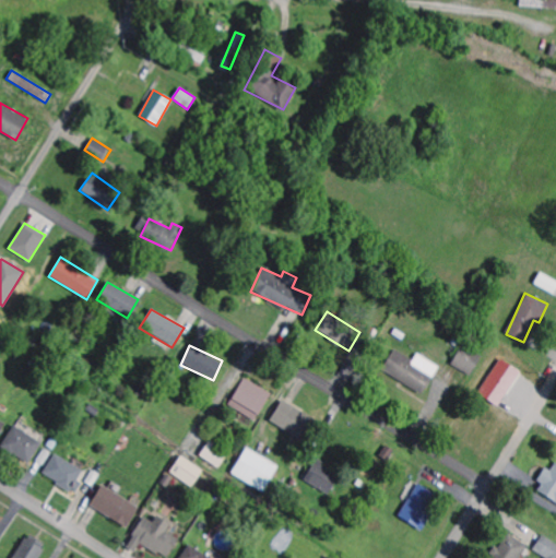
[(470,376),(480,355),(460,345),(450,366),(470,376)]
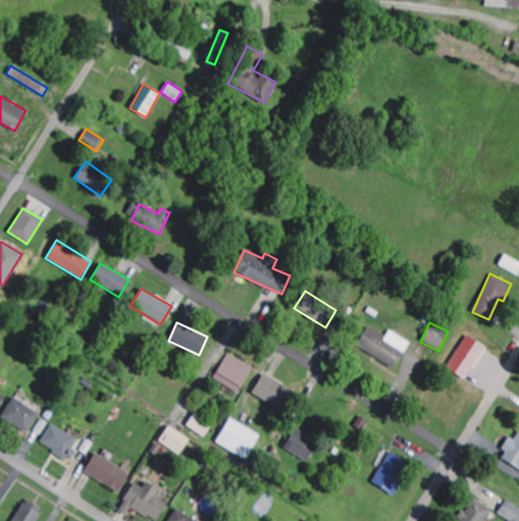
[(388,329),(384,335),(367,325),(356,346),(394,368),(410,342),(388,329)]
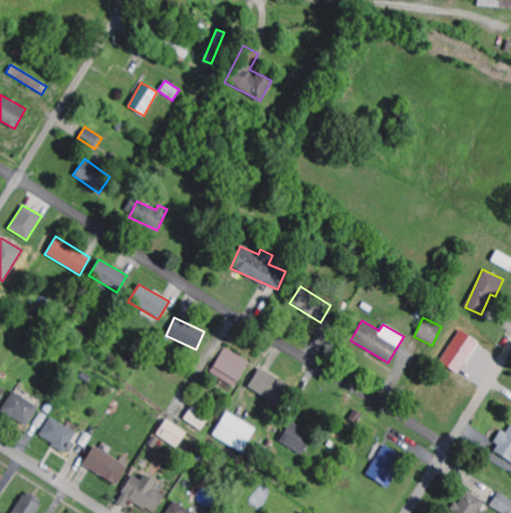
[(459,372),(477,339),(457,329),(439,362),(459,372)]
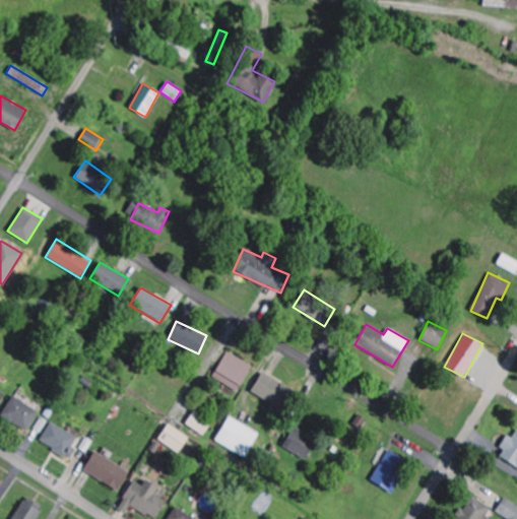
[(252,366),(227,350),(211,378),(237,392),(252,366)]
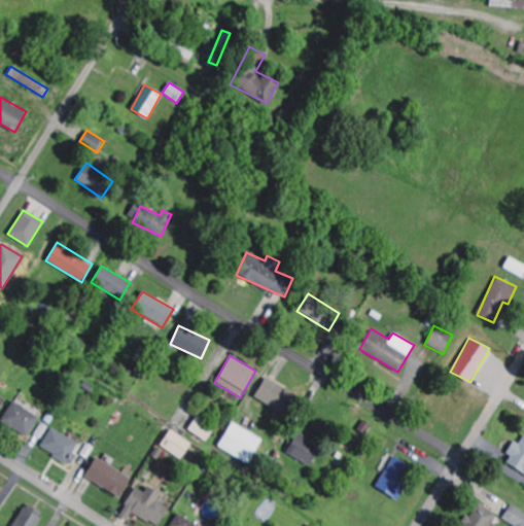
[(253,396),(282,414),(293,393),(265,377),(253,396)]
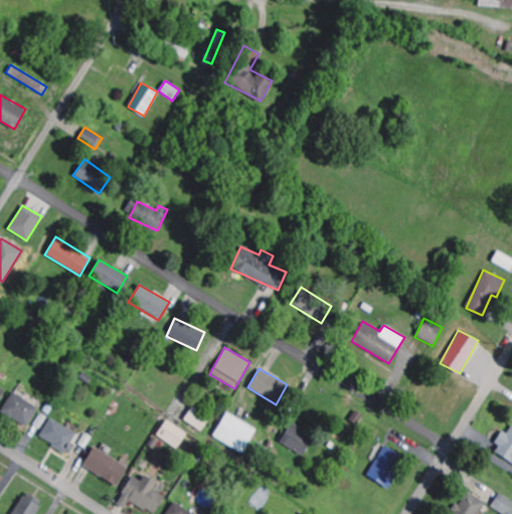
[(37,407),(12,391),(0,410),(25,426),(37,407)]
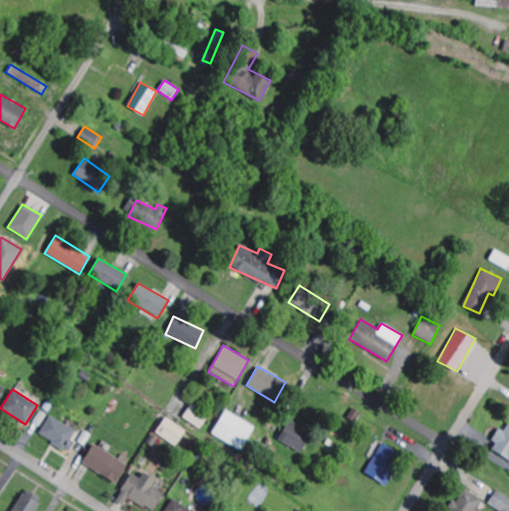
[(182,417),(199,429),(209,414),(192,402),(182,417)]
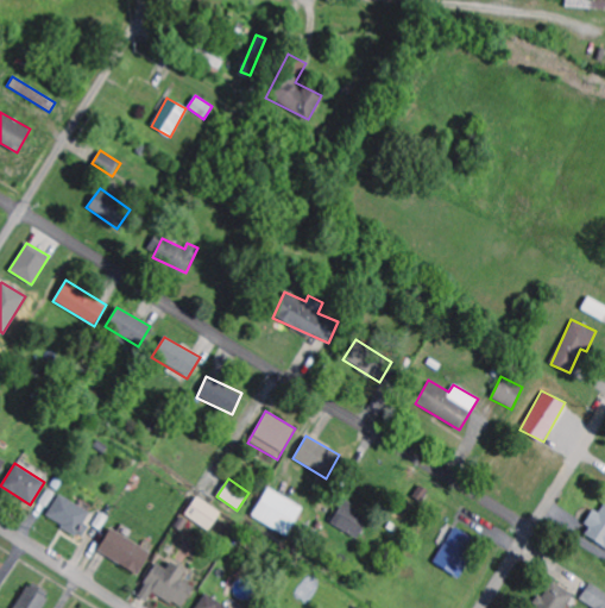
[(251,515),(285,536),(302,507),(268,487),(251,515)]
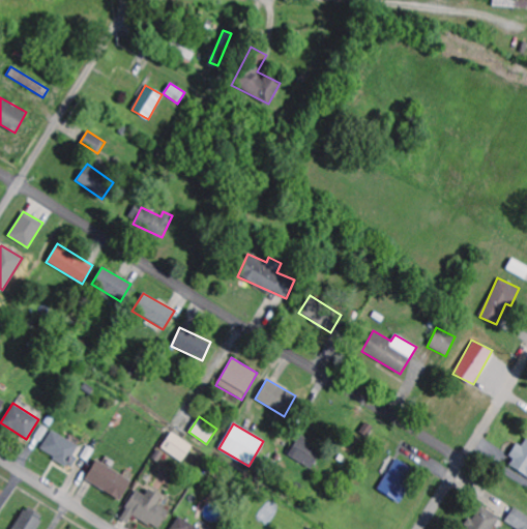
[(39,450),(71,467),(77,458),(72,456),(78,444),(50,430),(39,450)]
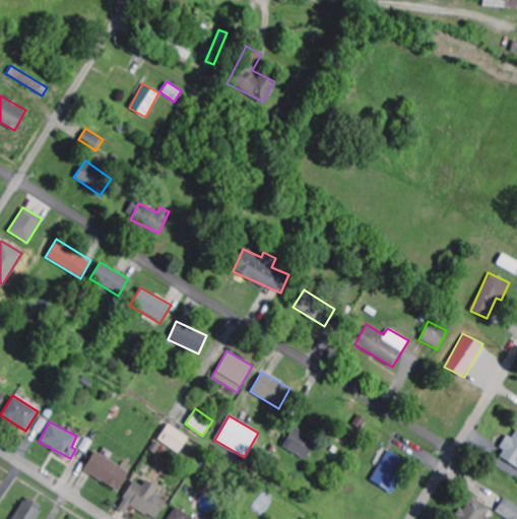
[(178,453),(189,438),(169,424),(157,439),(178,453)]
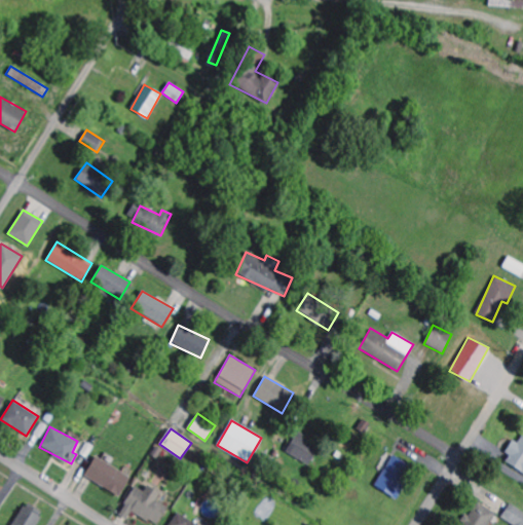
[(309,463),(318,447),(304,441),(306,436),(297,430),(286,452),(309,463)]
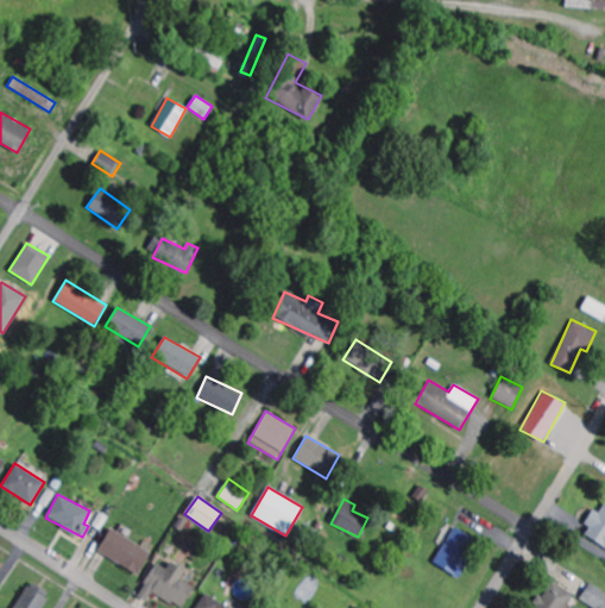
[(604,505),(604,503),(599,512),(594,509),(581,533),(604,546),(604,505)]
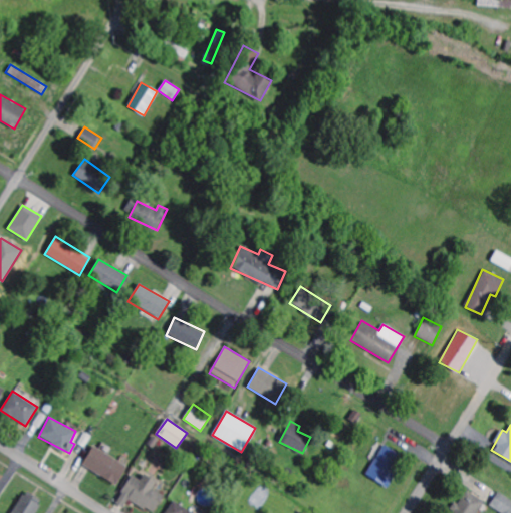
[(366,476),(388,487),(403,455),(381,445),(366,476)]
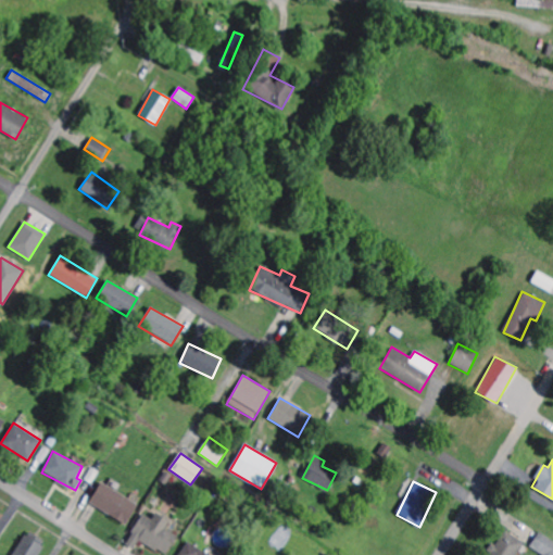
[(126,525),(138,503),(100,482),(88,504),(126,525)]
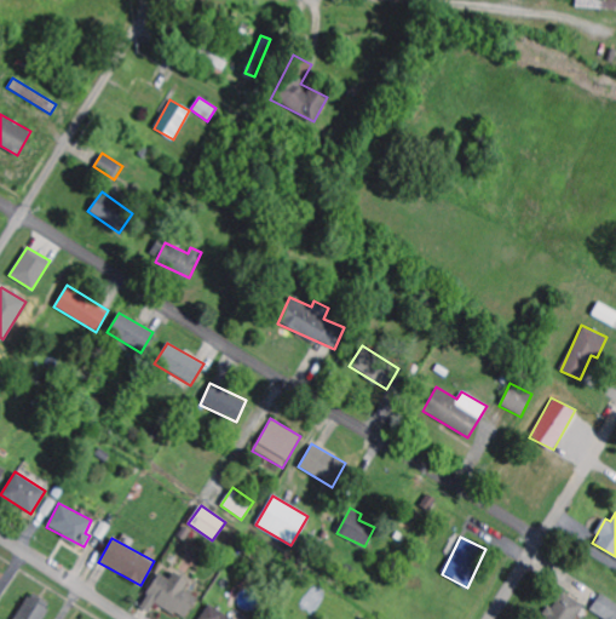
[(188,582),(172,572),(168,579),(159,573),(139,606),(148,612),(154,602),(182,618),(183,618),(196,597),(183,589),(188,582)]
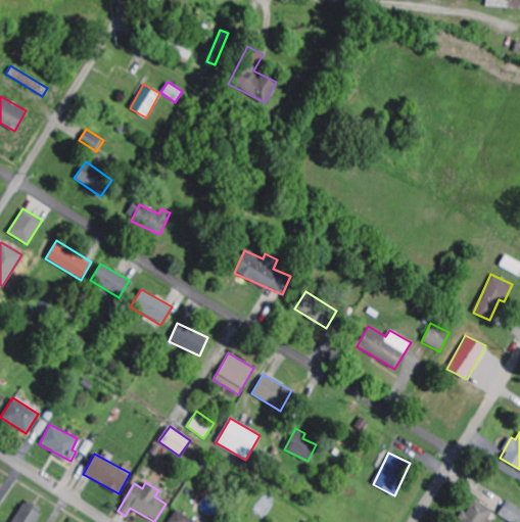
[(12,521),(36,521),(43,509),(25,499),(12,521)]
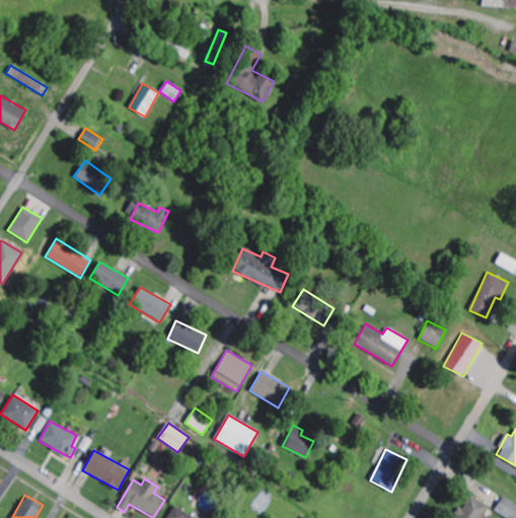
[(515,517),(515,505),(503,496),(494,510),(506,517),(515,517)]
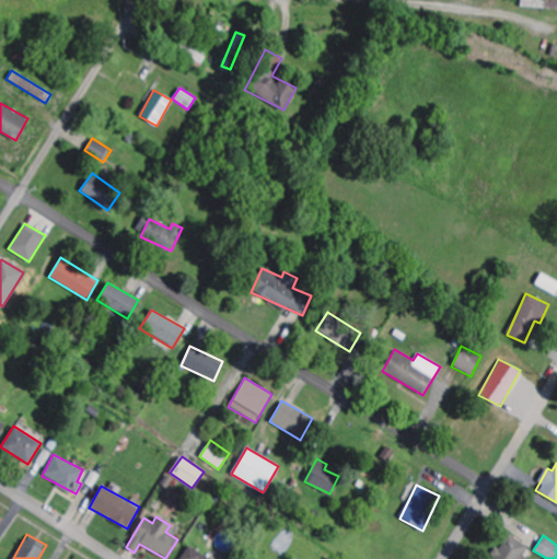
[(212,558),(187,546),(180,558),(212,558)]
